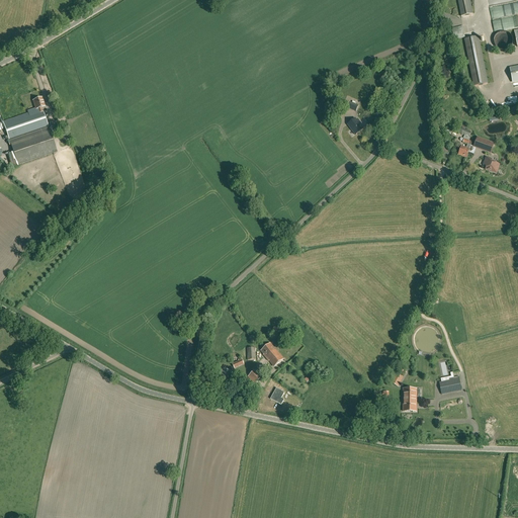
[(457,0),(461,16),(472,14),(469,0),(457,0)]
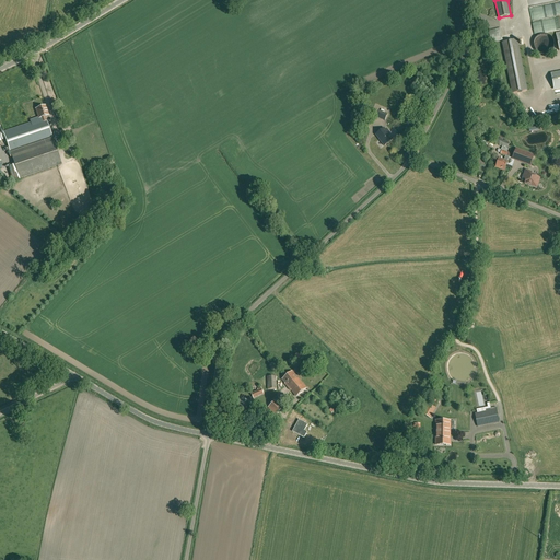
[(534,42),(534,44),(534,45),(534,46),(534,48),(535,49),(536,50),(536,51),(537,53),(538,53),(540,54),(541,55),(543,55),(544,55),(546,55),(547,55),(548,54),(549,53),(550,53),(551,51),(552,50),(553,49),(553,48),(555,47),(555,45),(555,43),(553,41),(552,38),(551,37),(550,36),(549,35),(547,34),(546,34),(545,34),(543,34),(541,34),(540,35),(539,35),(538,36),(536,38),(535,39),(534,41),(534,42)]
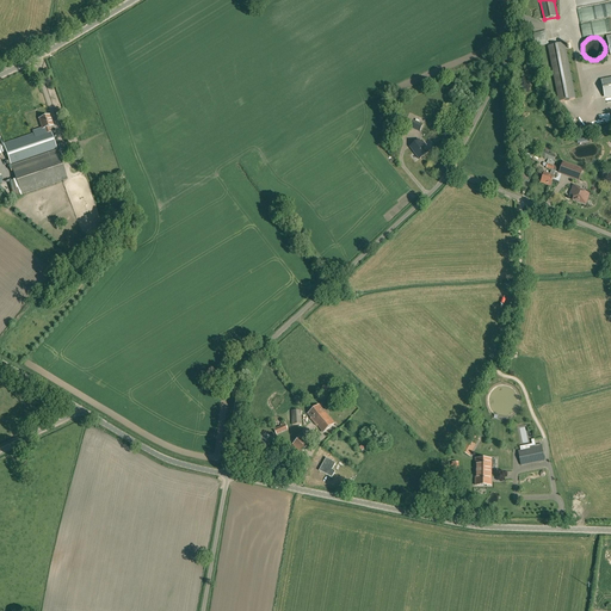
[(548,47),(560,102),(575,99),(565,43),(548,47)]
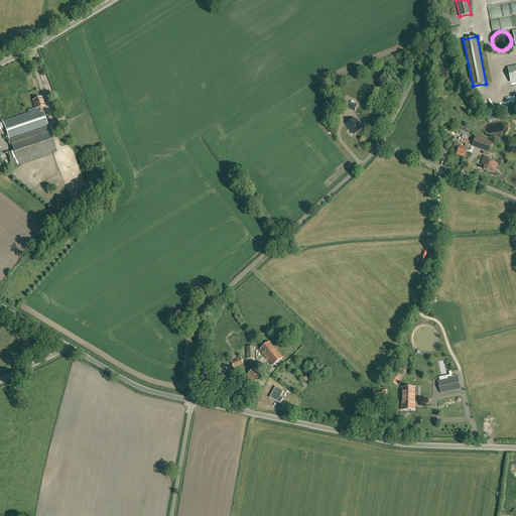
[(33,101),(35,108),(27,111),(28,113),(3,122),(6,131),(8,135),(9,138),(9,140),(48,127),(41,107),(44,106),(41,98),(38,99),(33,101)]
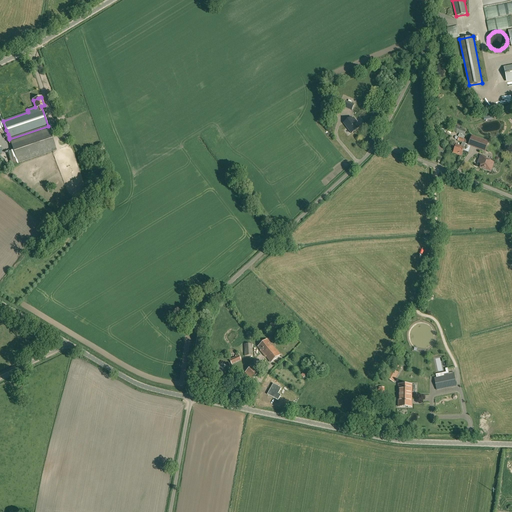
[(343,106),(352,110),(354,105),(345,101),(343,106)]
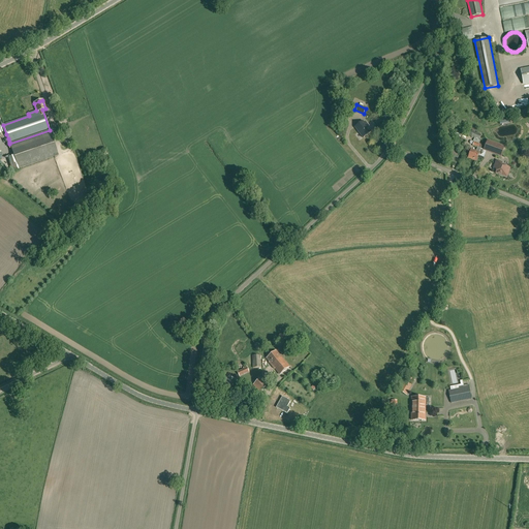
[(363,121),(354,127),(363,138),(371,132),(370,130),(371,129),(368,125),(367,126),(363,121)]
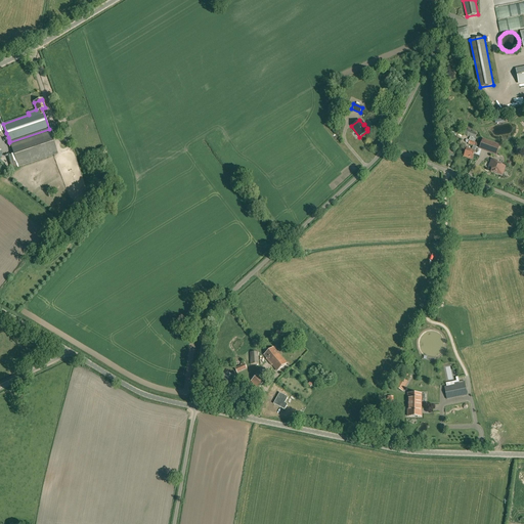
[(464,134),(475,139),(477,134),(466,129),(464,134)]
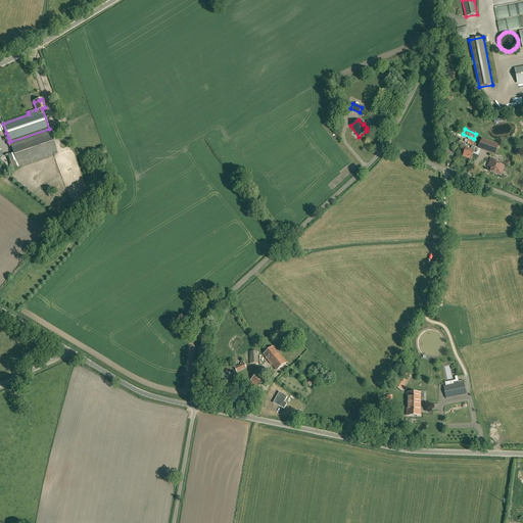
[(482,140),(479,148),(495,154),(498,146),(482,140)]
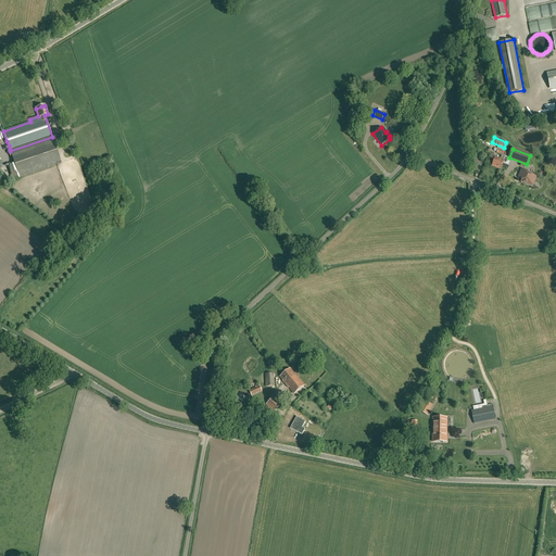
[(503,154),(501,159),(495,156),(491,166),(501,169),(505,155),(503,154)]
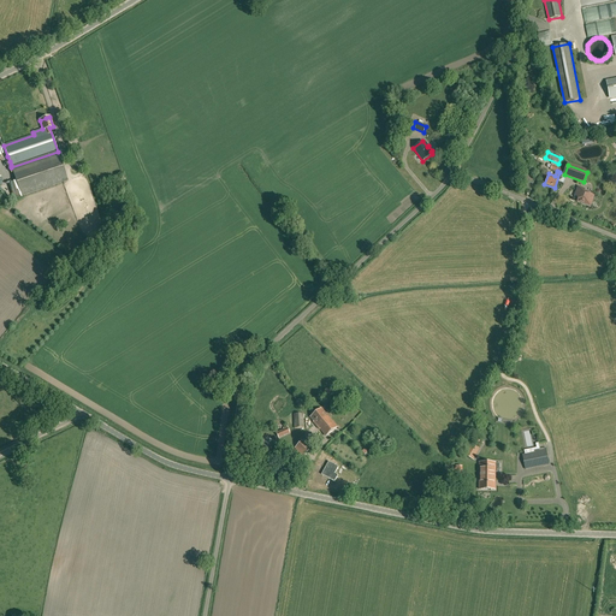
[(578,188),(574,197),(579,199),(576,202),(590,207),(594,196),(584,193),(585,190),(578,188)]
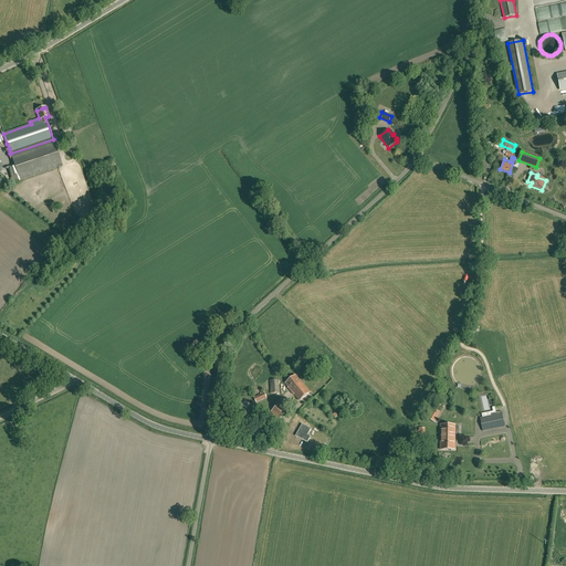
[(292,392),(302,384),(295,375),(285,384),(292,392)]
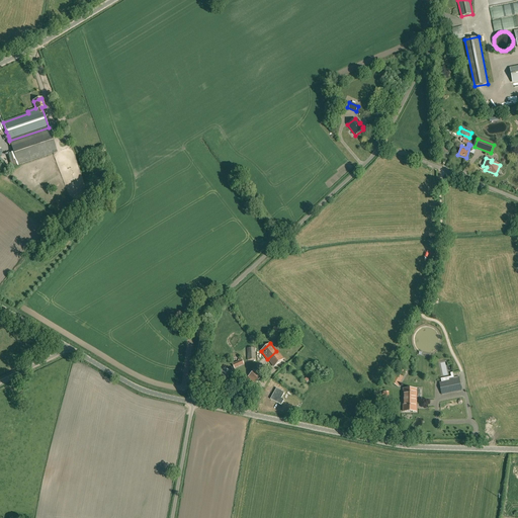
[(256,360),(255,348),(247,348),(248,360),(256,360)]
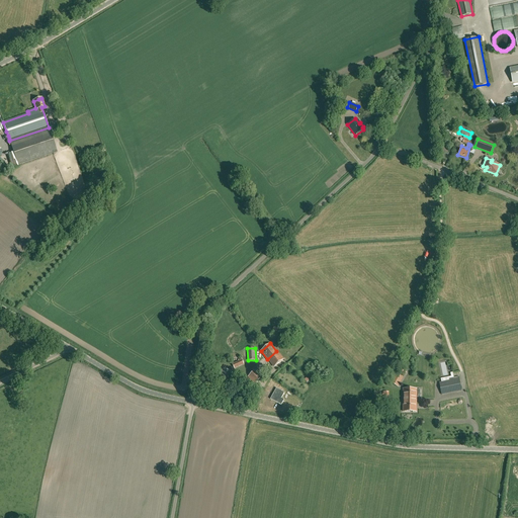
[(283,359),(276,351),(267,359),(274,367),(283,359)]
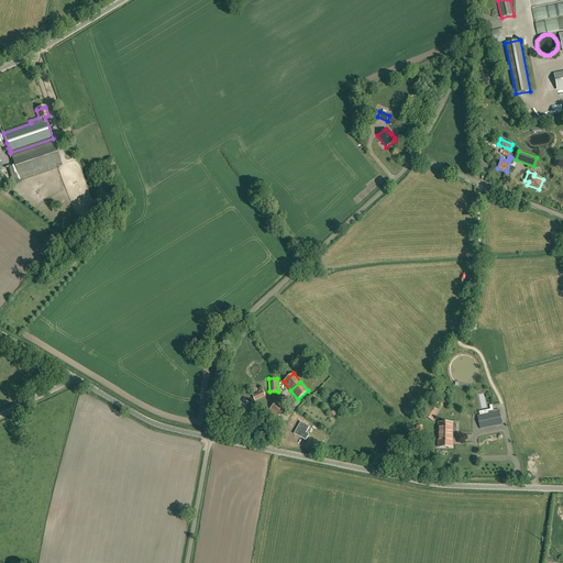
[(263,392),(253,396),(254,400),(265,396),(263,392)]
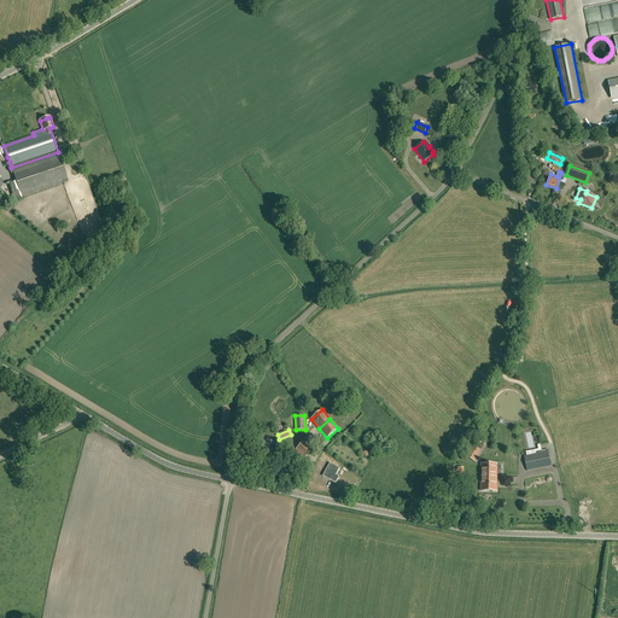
[(476,461),(484,444),(476,439),(466,456),(476,461)]
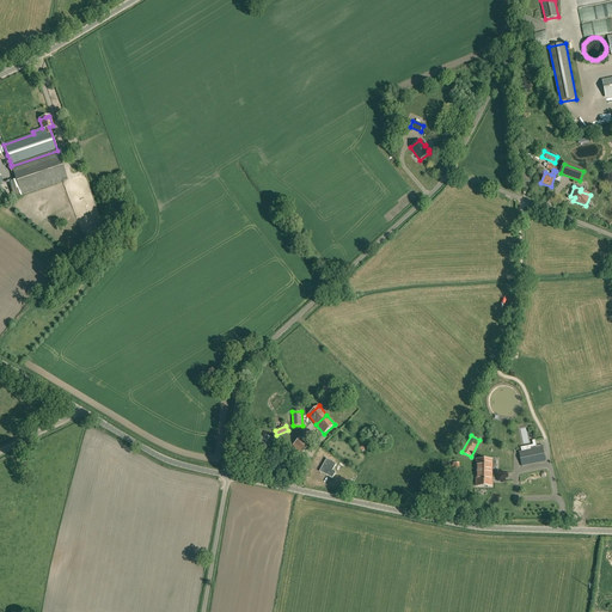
[(310,446),(303,438),(293,445),(301,454),(310,446)]
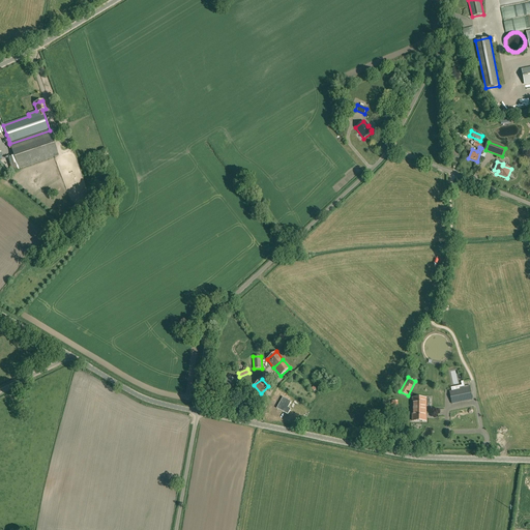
[(470,387),(449,392),(452,404),(472,400),(470,387)]
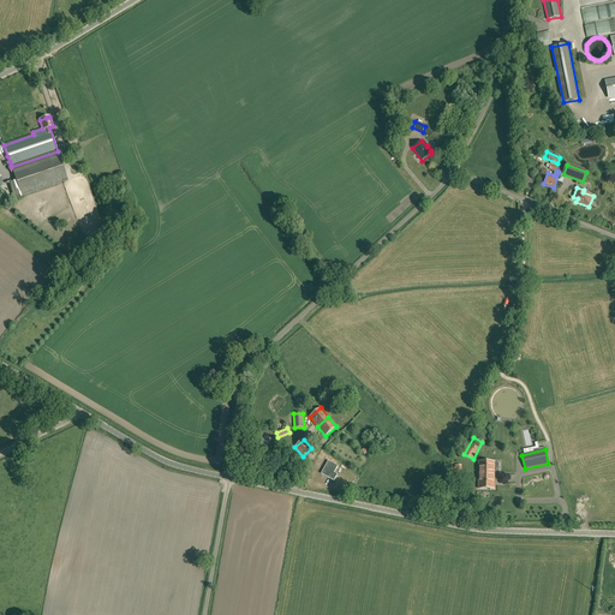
[(478,489),(494,489),(495,463),(479,463),(478,489)]
